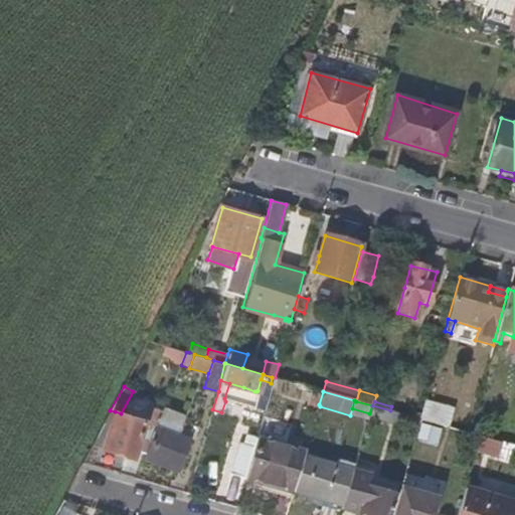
[(447,426),(452,409),(424,401),(421,414),(419,419),(447,426)]
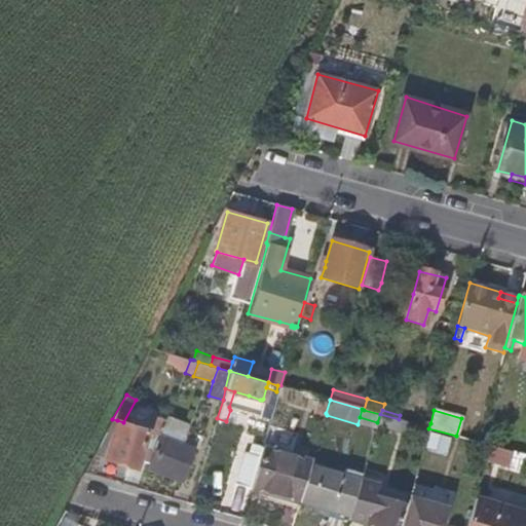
[(426,439),(428,428),(422,426),(399,419),(380,414),(377,422),(377,424),(426,439)]
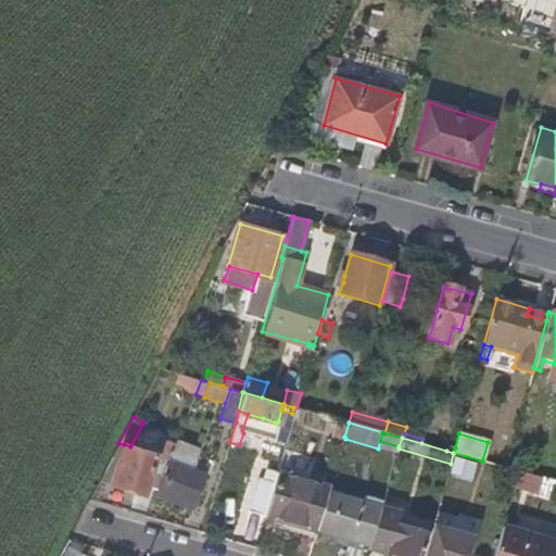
[(196,460),(200,449),(177,440),(172,452),(193,460),(196,460)]
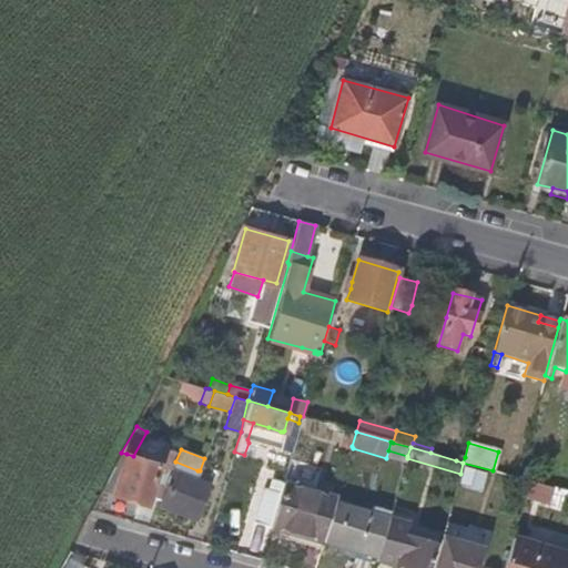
[(150,497),(161,464),(133,456),(127,454),(113,494),(148,505),(150,497)]
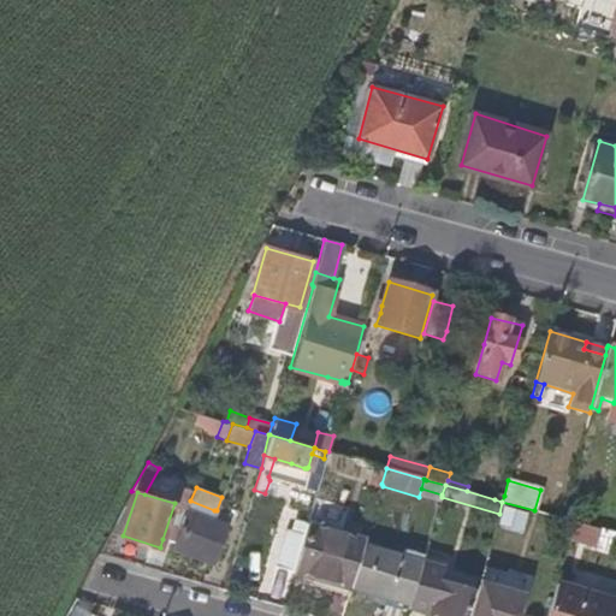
[(211,521),(214,510),(190,501),(189,507),(187,511),(211,521)]
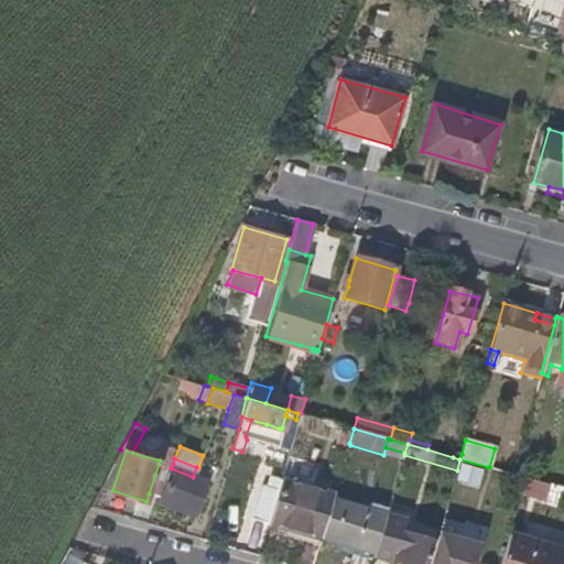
[(164,486),(171,468),(173,464),(160,461),(149,494),(160,496),(164,486)]
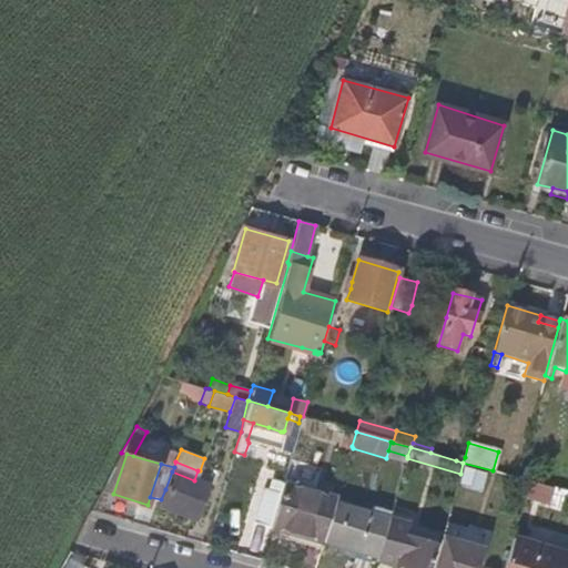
[(196,519),(209,485),(194,480),(172,472),(165,489),(168,490),(162,506),(196,519)]
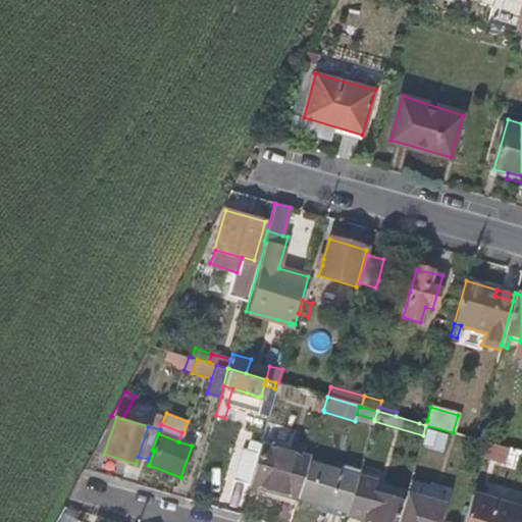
[(484,454),(488,442),(475,439),(469,437),(466,449),(484,454)]
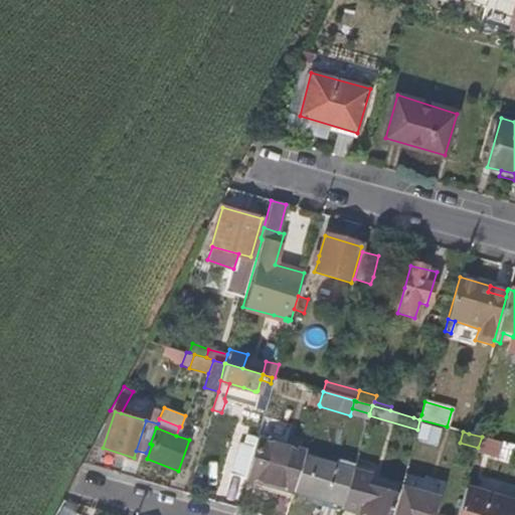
[(499,455),(502,443),(482,437),(478,448),(499,455)]
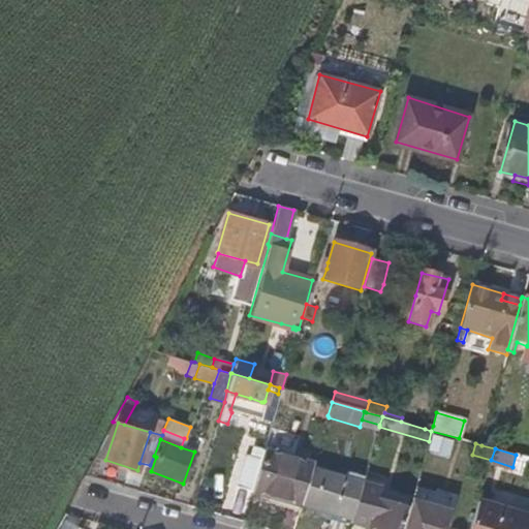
[(252,493),(263,453),(248,449),(238,489),(252,493)]
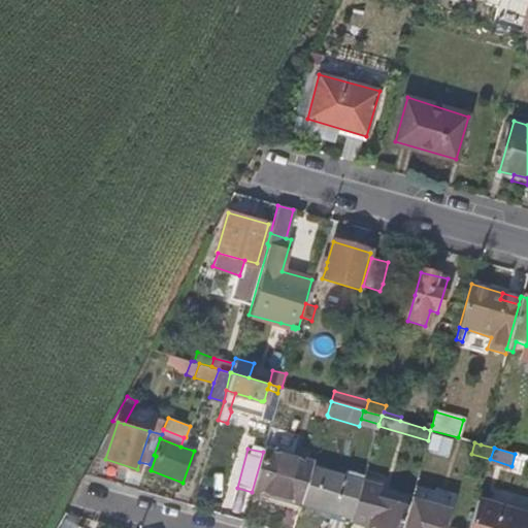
[(302,507),(312,471),(315,468),(298,462),(263,452),(252,492),(269,497),(302,507)]
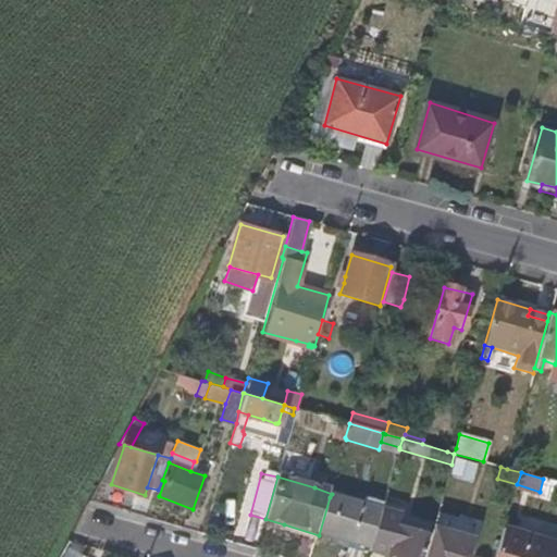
[(556,495),(556,490),(556,482),(543,479),(540,492),(556,495)]
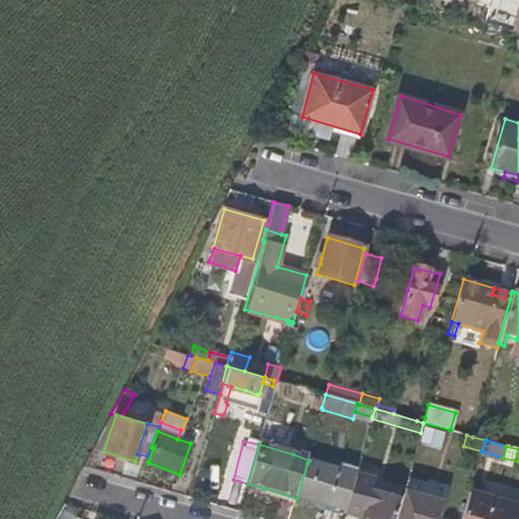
[(345,511),(355,476),(307,463),(297,499),(300,499),(345,511)]
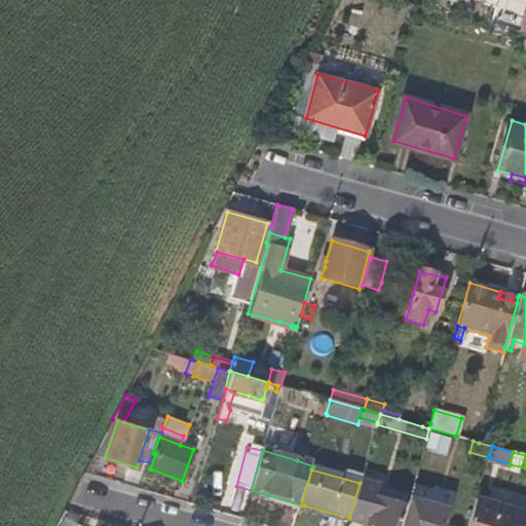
[(375,498),(378,489),(360,483),(349,518),(372,525),(397,525),(403,505),(375,498)]
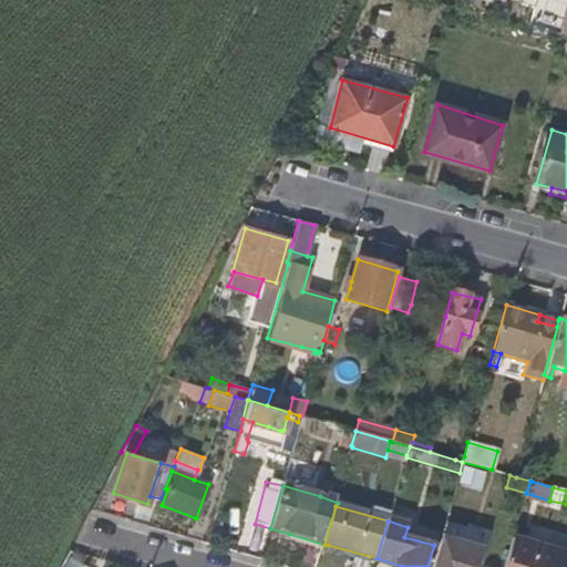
[(325,545),(289,534),(287,540),(322,552),(325,545)]
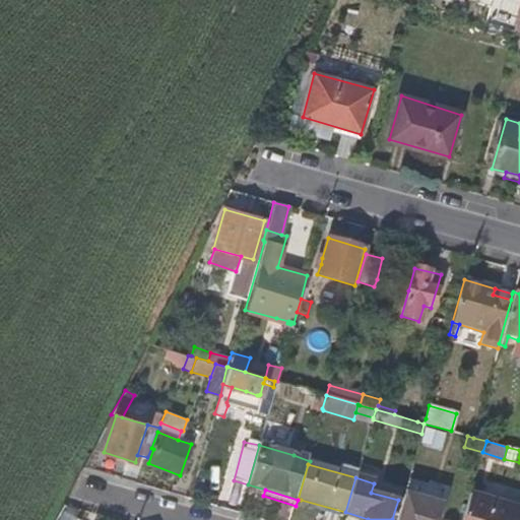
[(516,519),(519,506),(519,504),(471,491),(462,519),(516,519)]
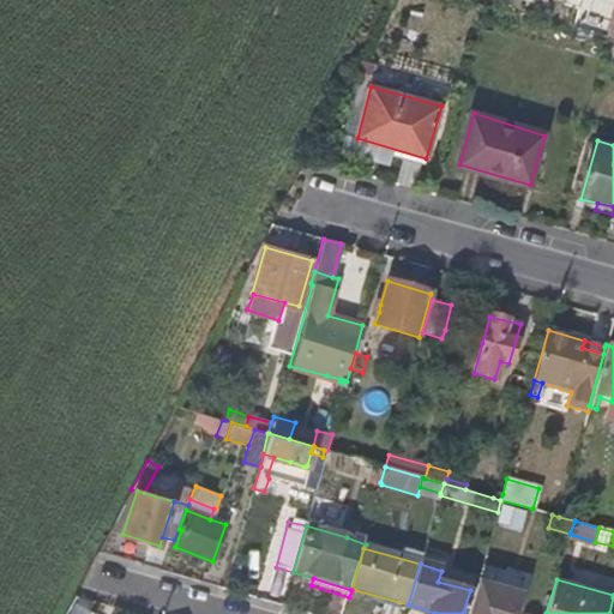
[(515,613),(521,596),(481,584),(471,613),(515,613)]
